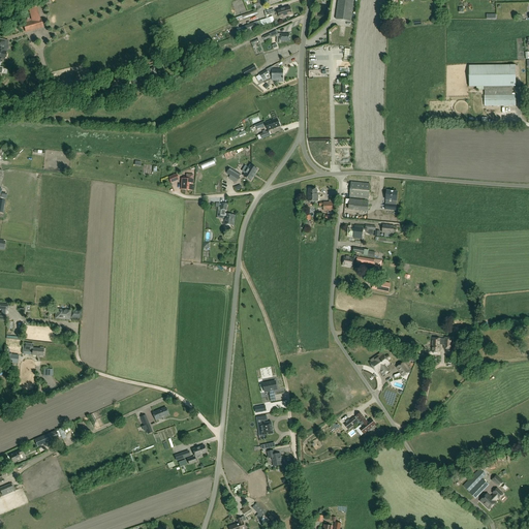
[(256,7),(257,7),(257,9),(262,7),(266,7),(263,0),(261,0),(255,2),(256,7)]
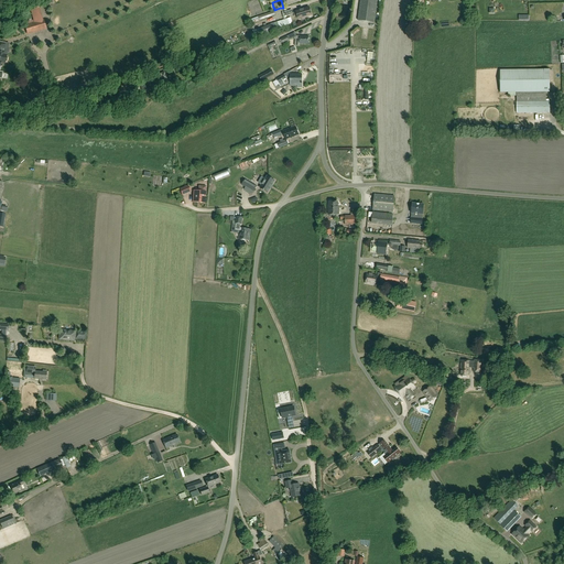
[(340,0),(338,14),(348,15),(349,9),(350,9),(351,0),(347,0),(347,1),(340,0)]
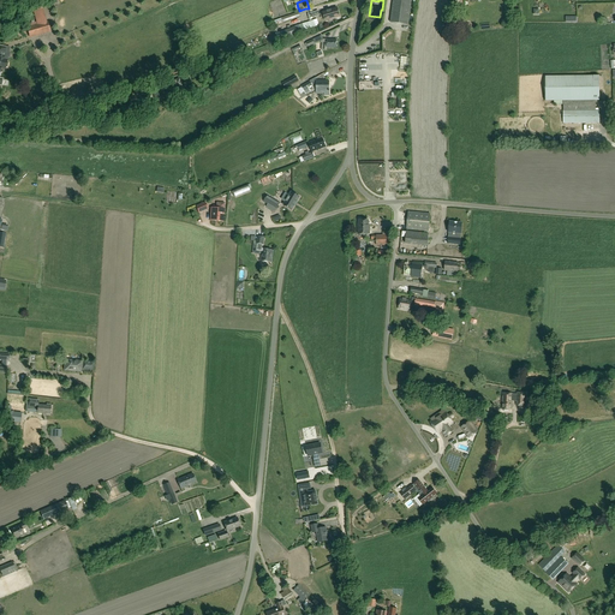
[(392,0),(389,23),(407,25),(410,0),(392,0)]
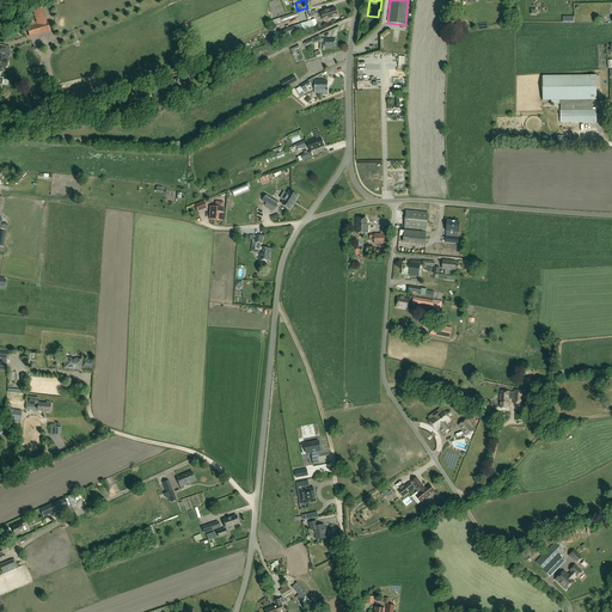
[(37,35),(50,31),(42,2),(32,6),(36,22),(26,24),(29,37),(37,35)]
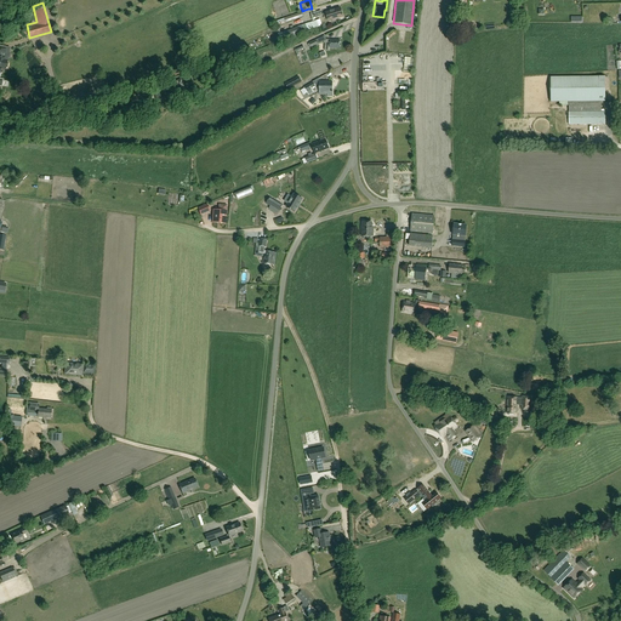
[(343,16),(341,9),(326,13),(329,21),(340,17),(340,18),(341,17),(343,16)]
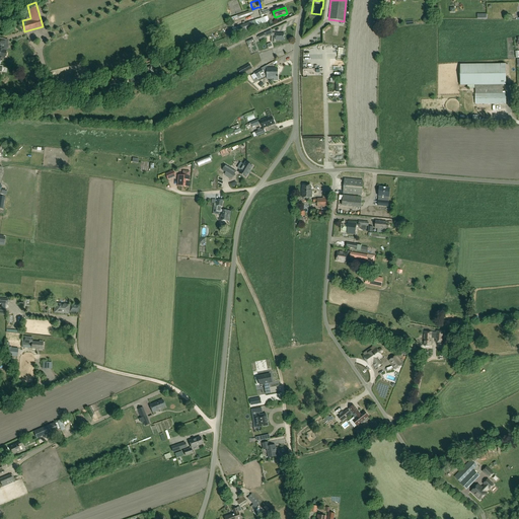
[(253,14),(251,10),(230,18),(232,21),(239,19),(247,16),(253,14)]
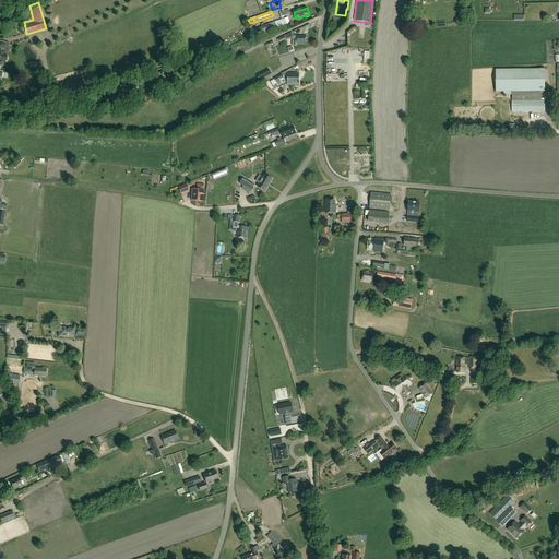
[(286,24),(289,23),(288,18),(284,19),(272,23),(273,27),(276,26),(276,27),(286,24)]
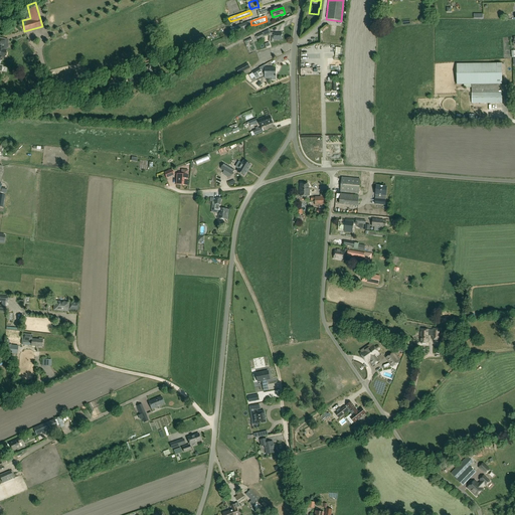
[(249,28),(248,24),(247,22),(241,24),(237,26),(239,32),(249,28)]
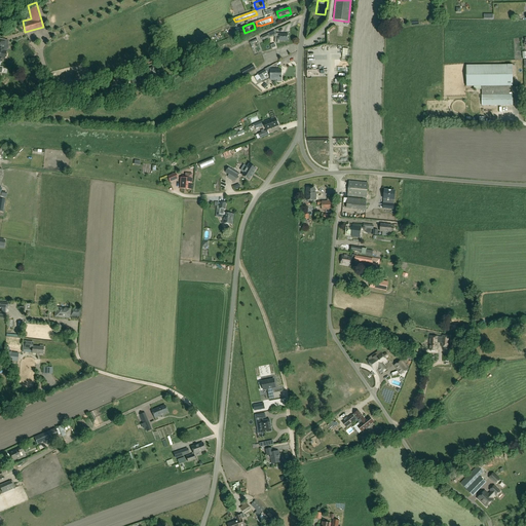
[(288,41),(288,34),(279,34),(276,34),(275,31),(268,34),(269,34),(264,36),(265,39),(269,37),(270,36),(270,37),(274,35),(274,36),(275,36),(275,43),(279,43),(279,41),(288,41)]
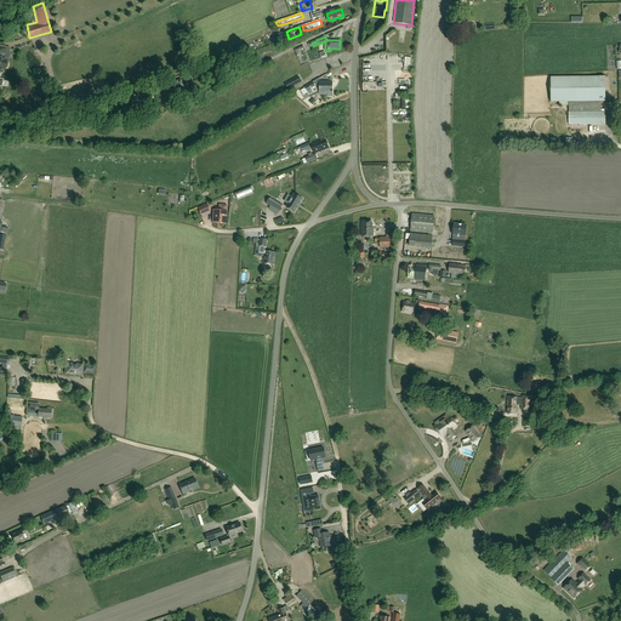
[(295,51),(288,53),(289,57),(296,53),(297,56),(300,55),(298,51),(305,49),(303,46),(295,50),(295,51)]
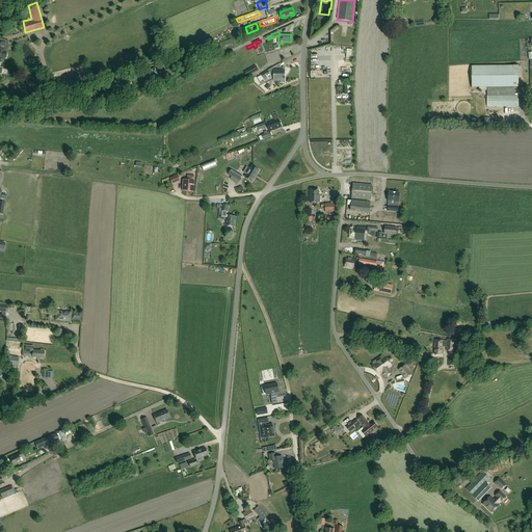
[(256,65),(244,72),(246,76),(258,70),(256,65)]
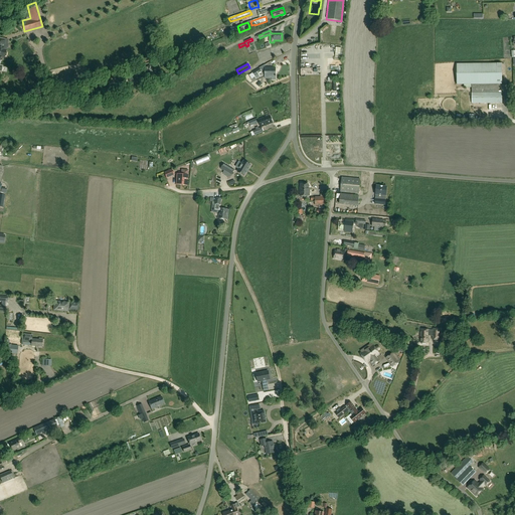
[(472,104),(502,103),(502,93),(499,93),(499,83),(502,83),(502,63),(457,64),(457,84),(463,84),(463,88),(472,88),(472,104)]
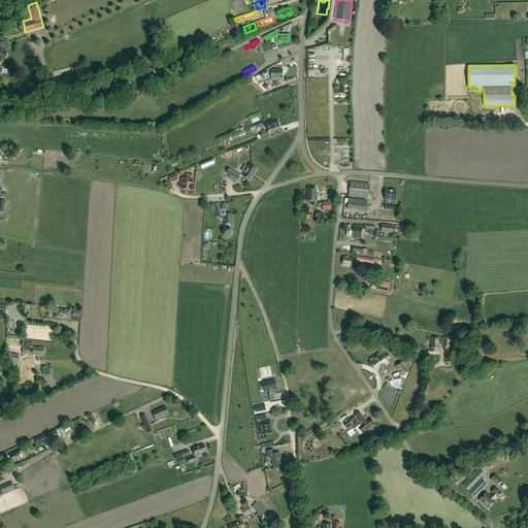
[(159,78),(154,67),(143,71),(146,78),(150,77),(151,80),(159,78)]
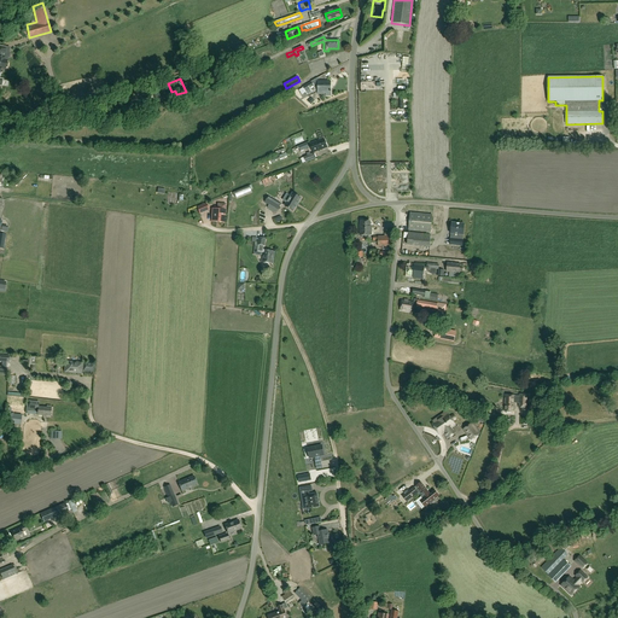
[(314,86),(312,81),(303,87),(303,88),(299,91),(302,95),(304,93),(307,93),(308,94),(312,92),(309,88),(314,86)]
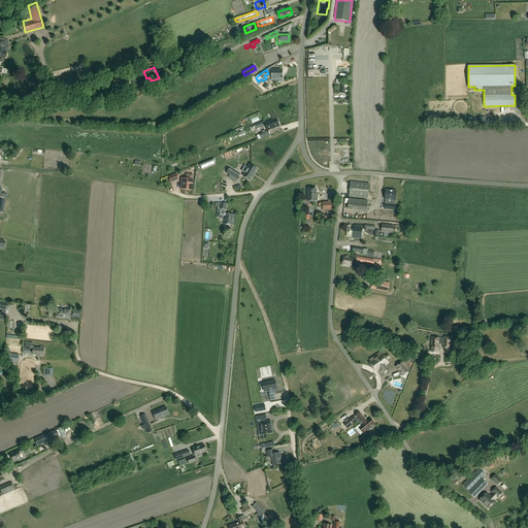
[(283,77),(283,70),(274,70),(271,70),(271,79),(278,79),(278,81),(283,81),(283,77)]
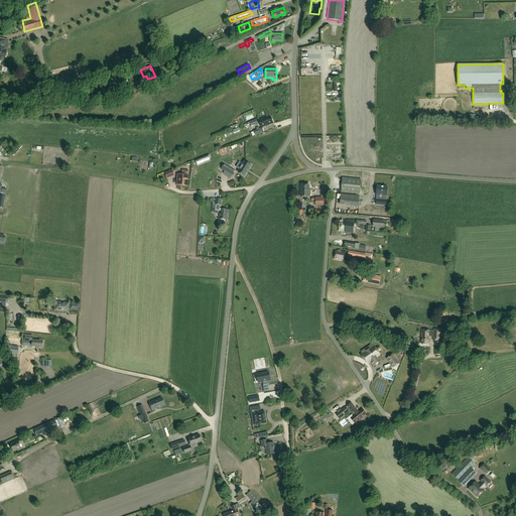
[(119,91),(100,96),(101,101),(121,96),(119,91)]
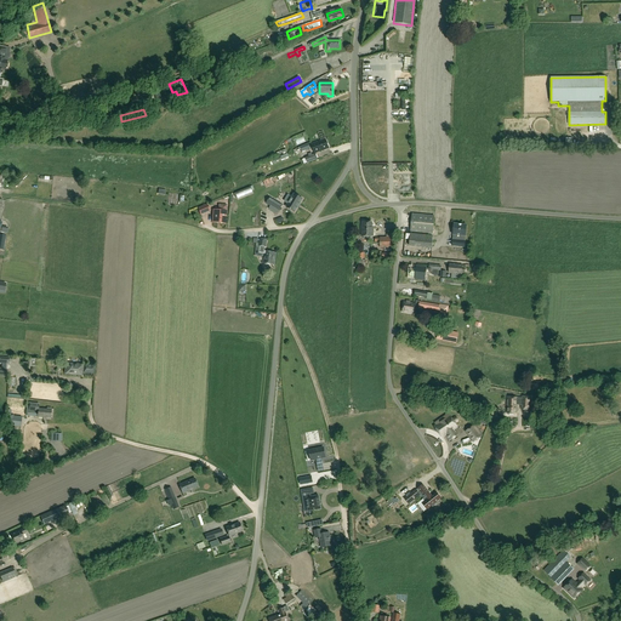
[(329,148),(325,140),(315,143),(312,144),(314,152),(319,151),(319,152),(329,148)]
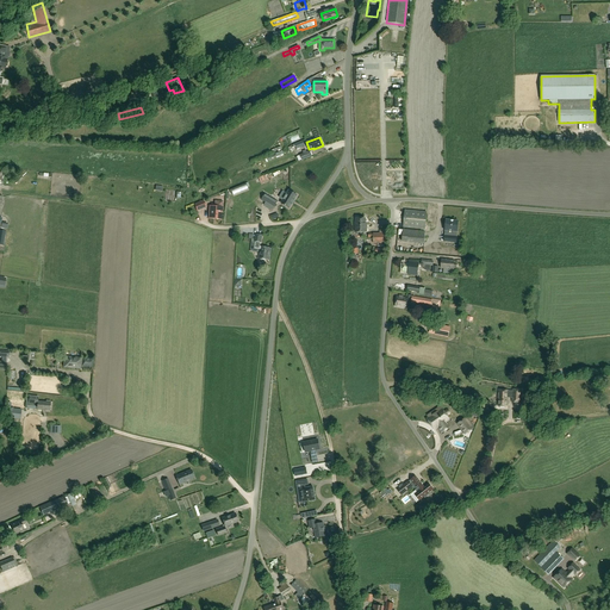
[(304,145),(303,141),(291,145),(291,147),(288,148),(290,150),(292,149),(293,150),(297,150),(297,149),(304,145)]
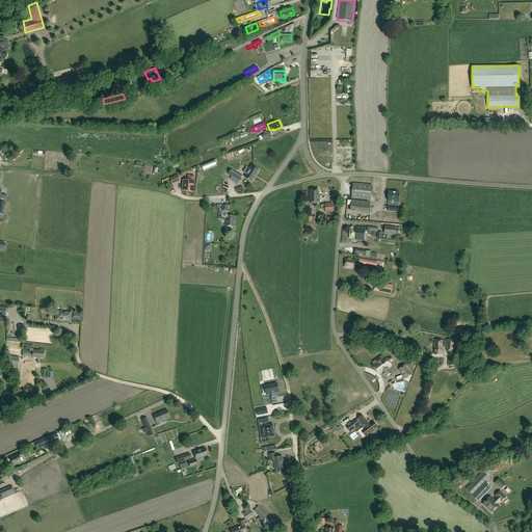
[(246,167),(243,173),(247,175),(245,178),(253,182),(255,178),(257,175),(259,170),(251,166),(250,169),(246,167)]
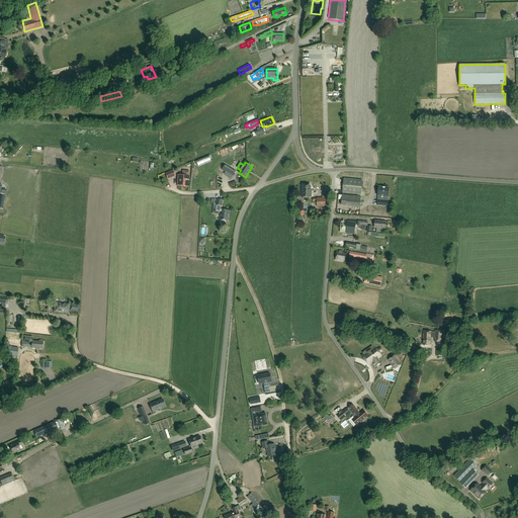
[(223,170),(233,176),(236,171),(226,165),(223,170)]
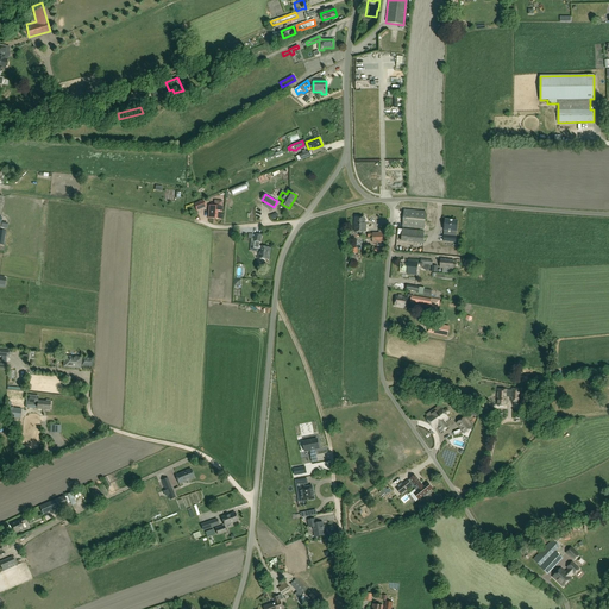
[(206,207),(202,200),(194,205),(196,211),(206,207)]
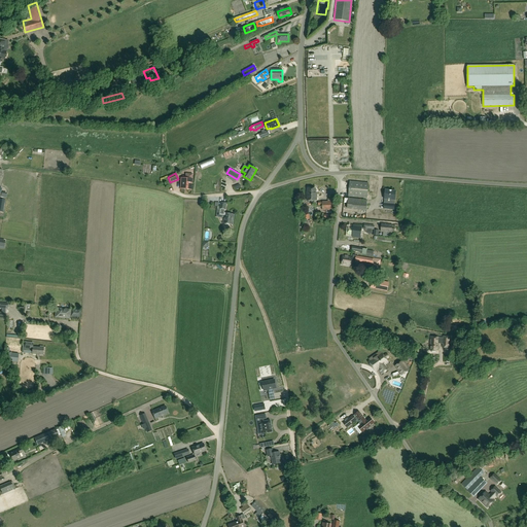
[(191,185),(191,179),(192,174),(185,173),(185,176),(182,176),(182,178),(181,178),(180,188),(190,189),(191,186),(191,185)]
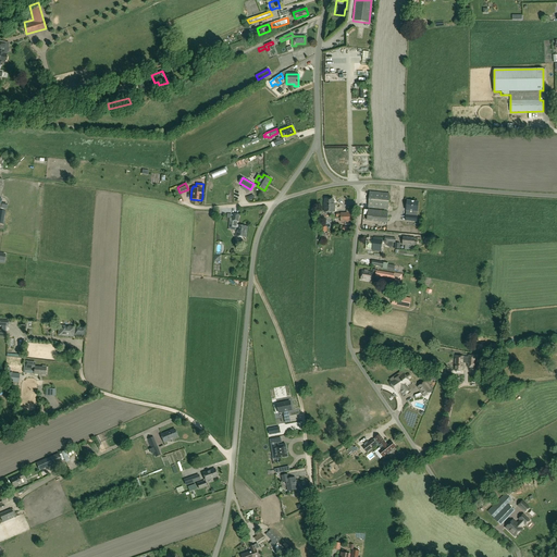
[(368,208),(388,209),(390,194),(370,192),(368,208)]
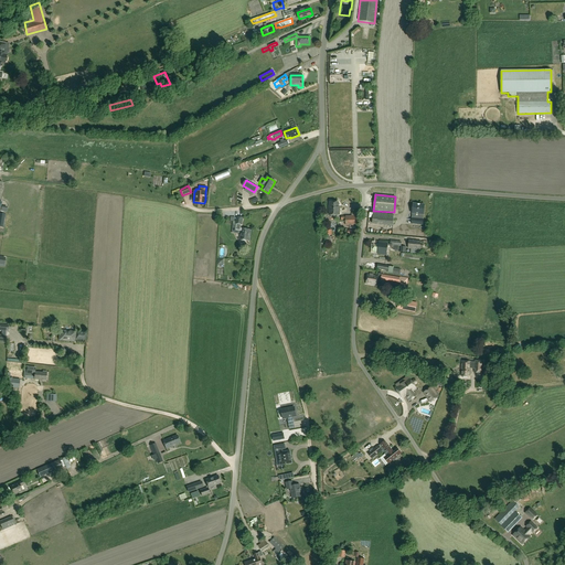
[(329,206),(328,206),(328,215),(339,215),(339,210),(338,210),(338,203),(329,203),(329,206)]
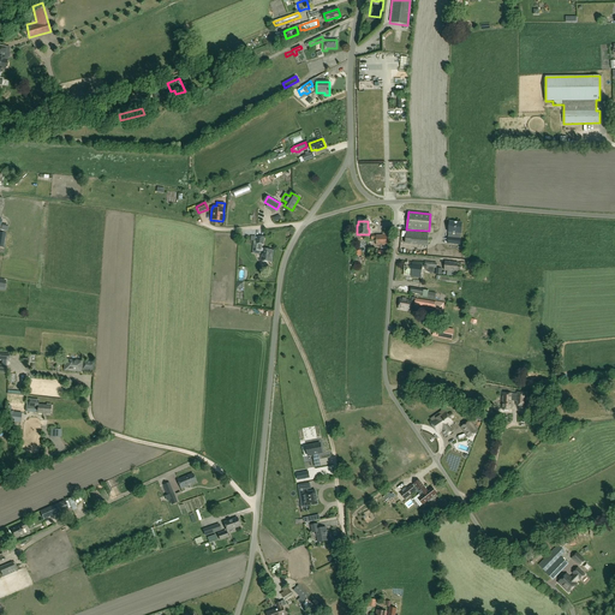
[(463,224),(449,222),(448,233),(451,233),(451,238),(448,238),(447,244),(460,245),(460,239),(460,233),(461,234),(463,224)]
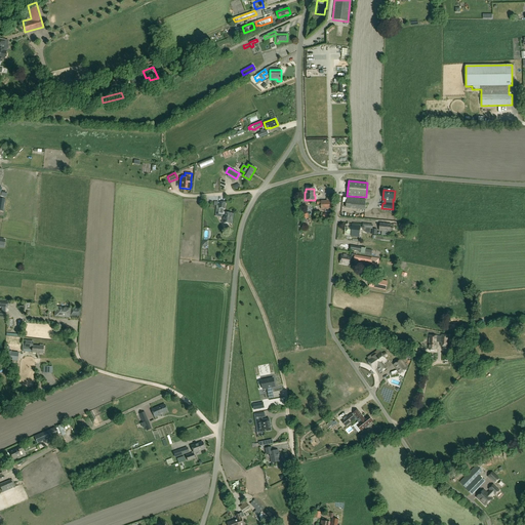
[(219,201),(218,208),(219,208),(219,214),(223,214),(221,224),(233,225),(234,213),(224,212),(224,209),(226,209),(226,202),(219,201)]
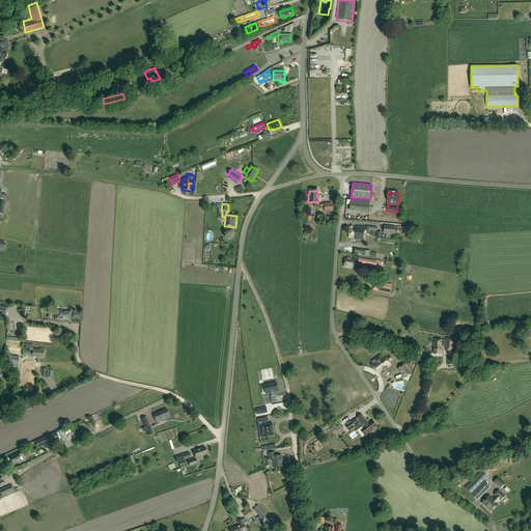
[(336,213),(336,203),(320,203),(320,207),(325,207),(325,213),(336,213)]
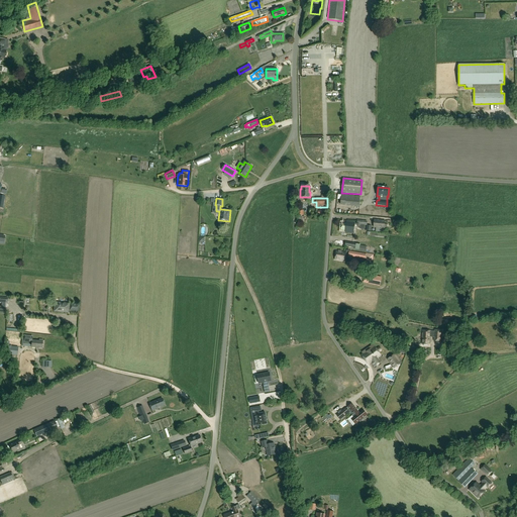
[(377,228),(377,231),(381,232),(382,228),(384,228),(388,228),(388,224),(385,224),(385,221),(379,220),(375,220),(374,223),(375,223),(374,227),(377,228)]
